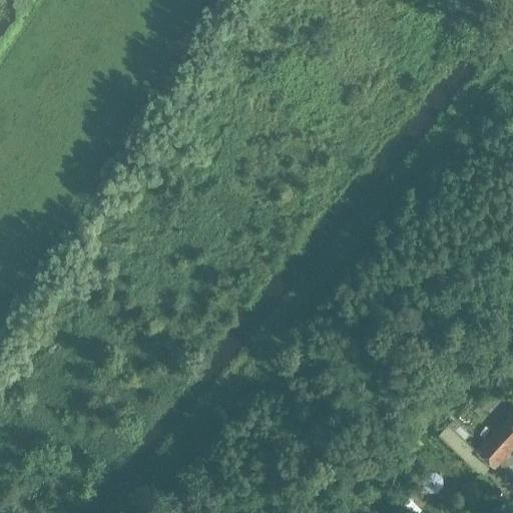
[(489,46),(494,40),(489,36),(484,41),(489,46)]
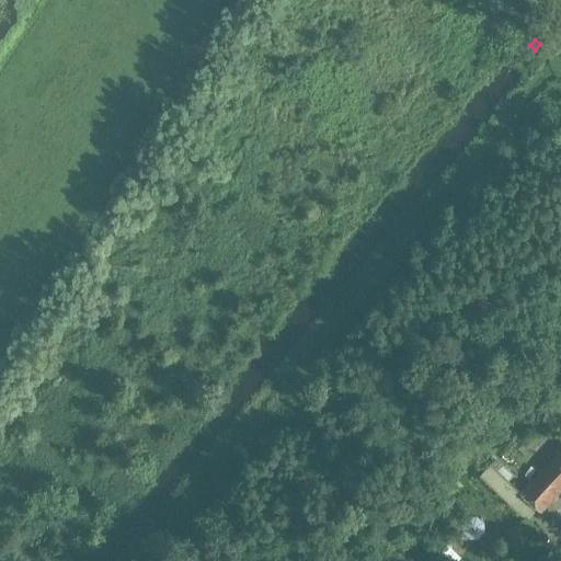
[(537,427),(517,448),(524,455),(544,434),(537,427)]
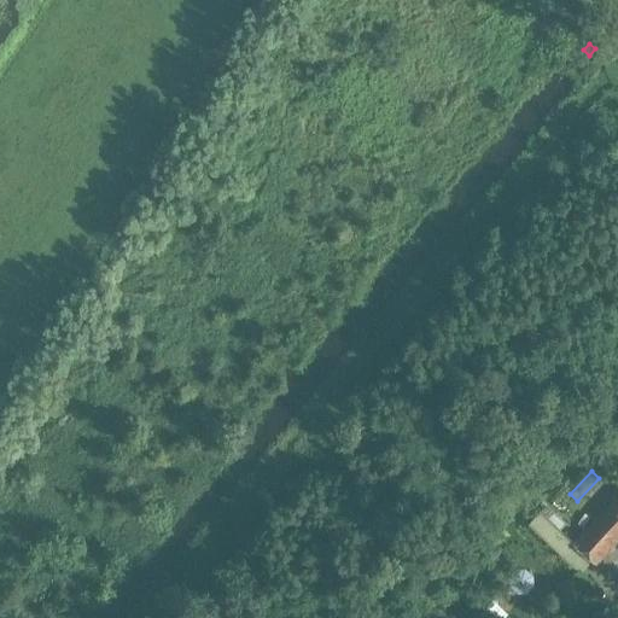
[(579,573),(592,560),(595,563),(617,538),(617,499),(576,544),(559,529),(565,522),(546,503),(526,524),(579,573)]
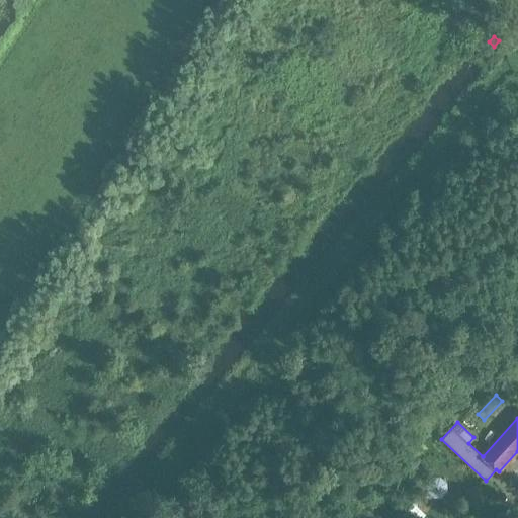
[(426,490),(433,496),(441,496),(447,489),(446,482),(439,476),(432,476),(426,483),(426,490)]
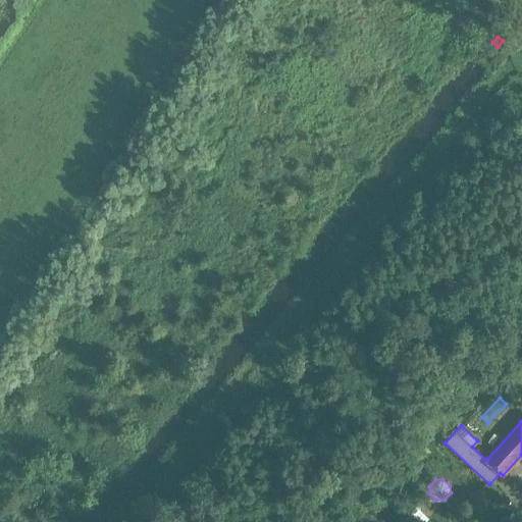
[(403,521),(421,521),(411,512),(402,521),(403,521)]
